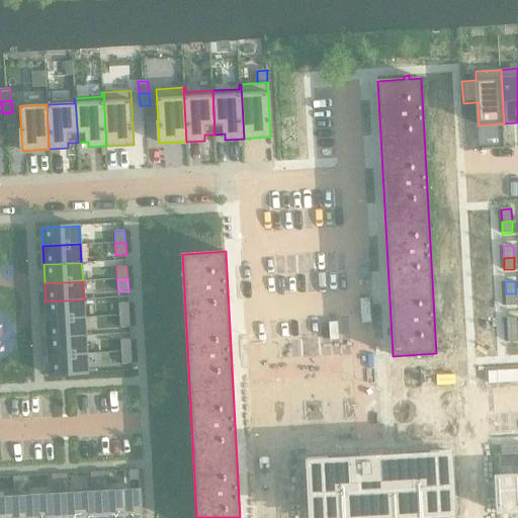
[(516,293),(506,293),(506,306),(516,306),(516,293)]
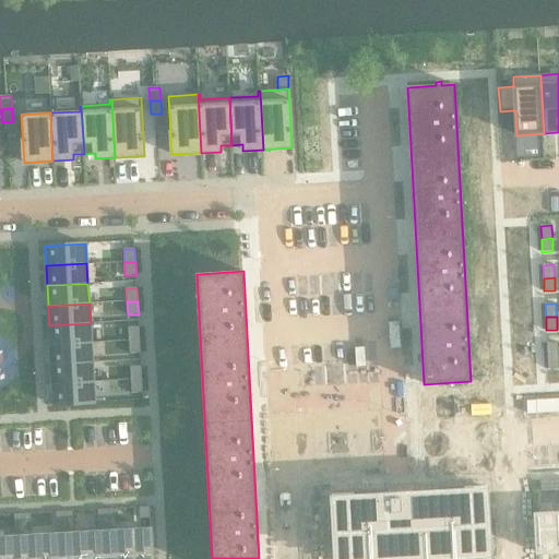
[(91,323),(49,325),(50,345),(92,343),(91,323)]
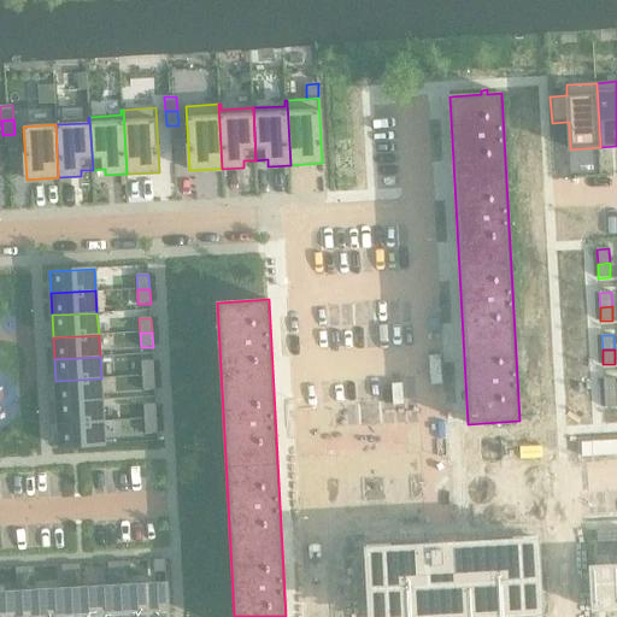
[(153,362),(141,362),(142,376),(154,376),(153,362)]
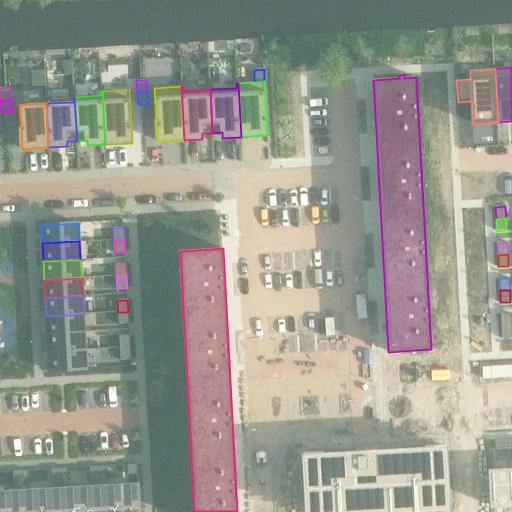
[(128,312),(118,312),(119,324),(129,324),(128,312)]
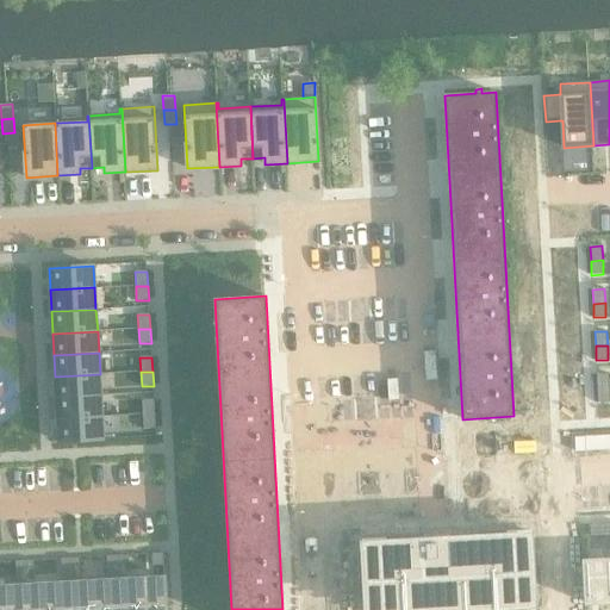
[(100,374),(55,377),(56,398),(101,396),(100,374)]
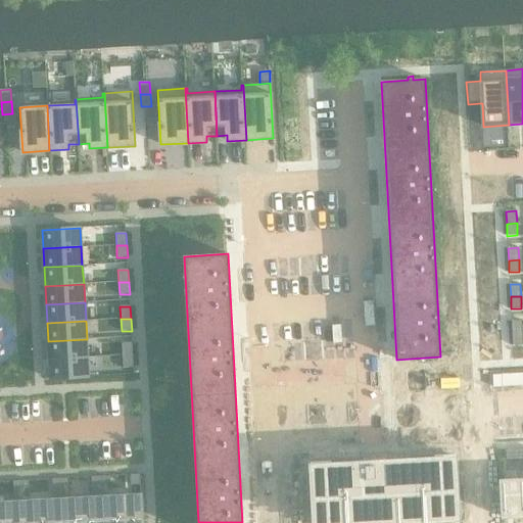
[(522,321),(512,321),(513,332),(522,332),(522,321)]
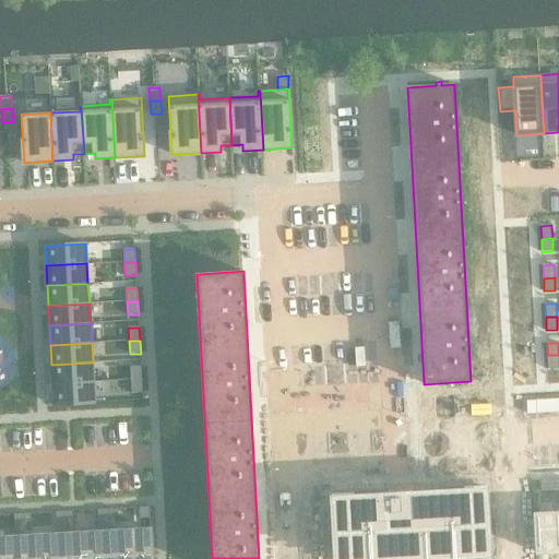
[(558,363),(558,355),(548,355),(548,369),(558,368),(558,363)]
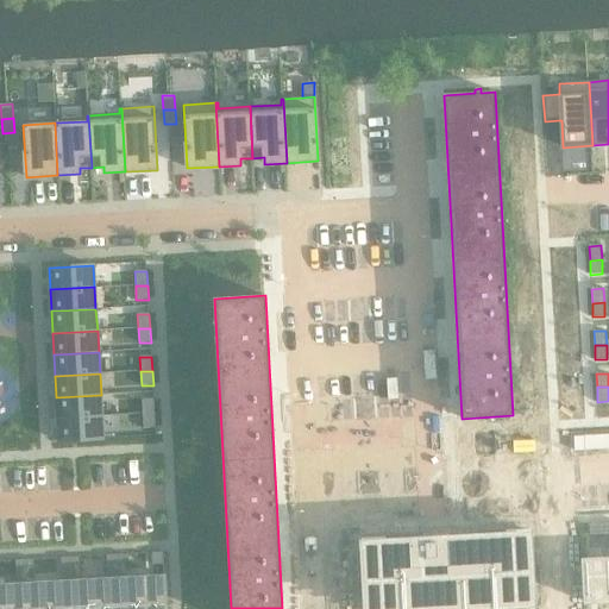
[(101,395),(56,397),(57,419),(102,416),(101,395)]
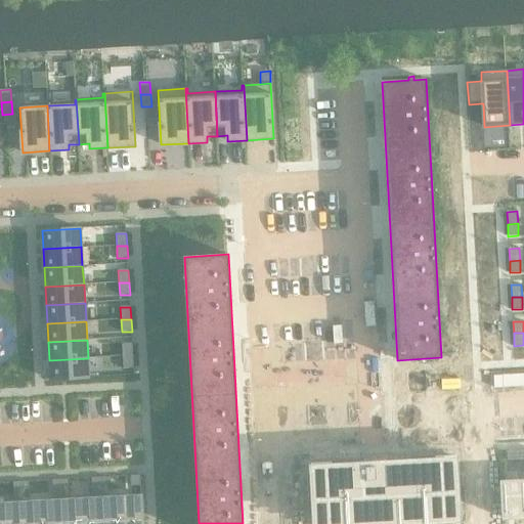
[(132,343),(122,344),(123,356),(133,355),(132,343)]
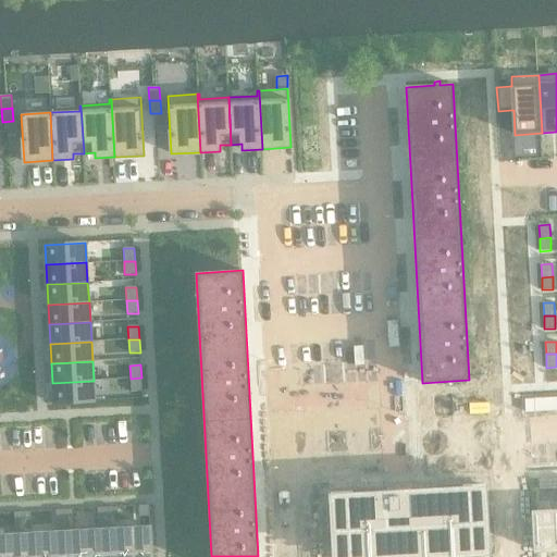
[(141,378),(131,379),(132,392),(143,391),(141,378)]
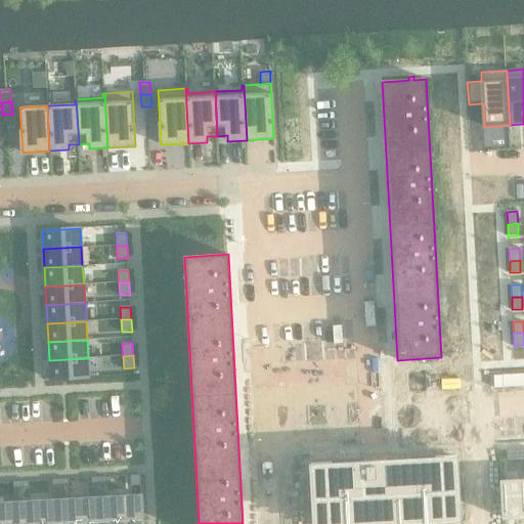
[(88,358),(49,360),(50,380),(89,378),(88,358)]
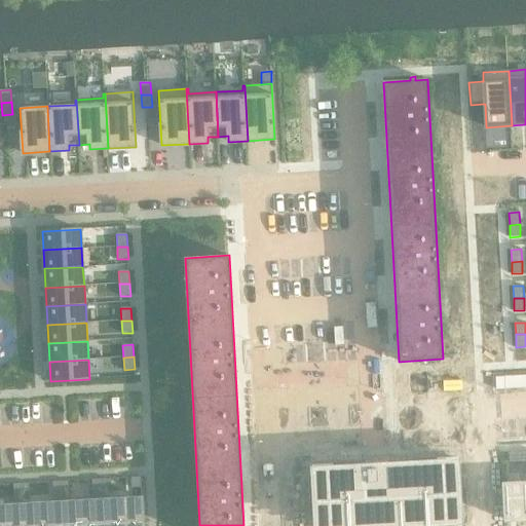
[(412,377),(413,381),(413,390),(425,389),(424,376),(412,377)]
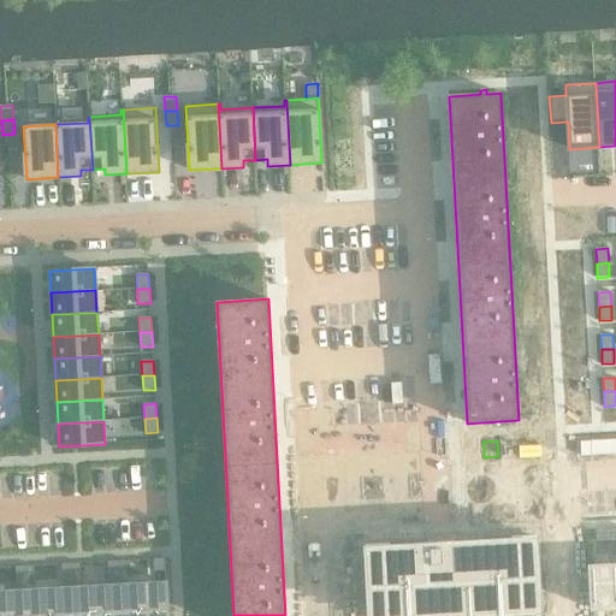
[(610,529),(596,529),(597,542),(611,542),(610,529)]
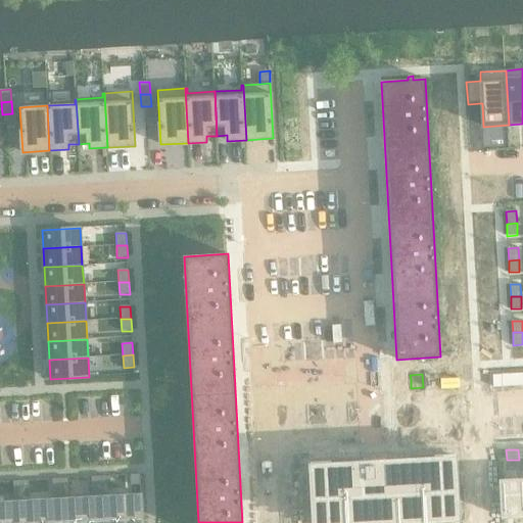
[(331,470),(311,471),(314,522),(318,522),(334,521),(334,522),(363,522),(364,521),(383,520),(383,522),(407,522),(459,520),(456,457),(406,460),(406,464),(361,466),(360,462),(331,464),(331,470)]
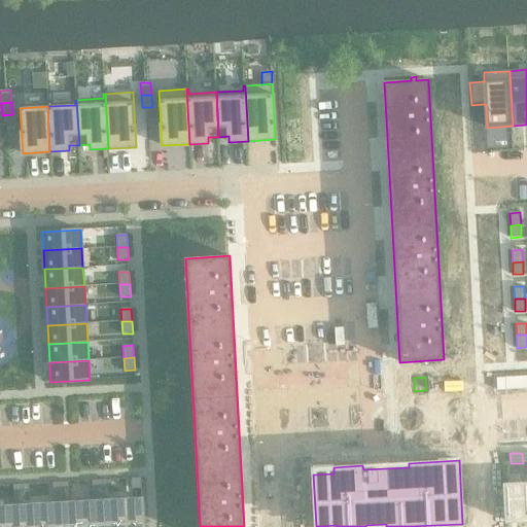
[(141,479),(132,479),(132,489),(142,489),(141,479)]
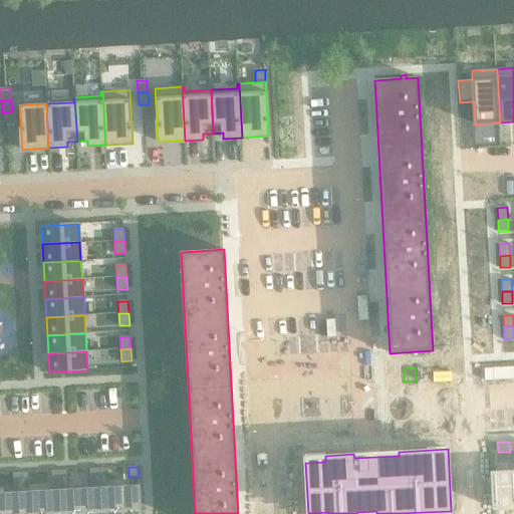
[(105,468),(97,469),(98,481),(106,481),(105,468)]
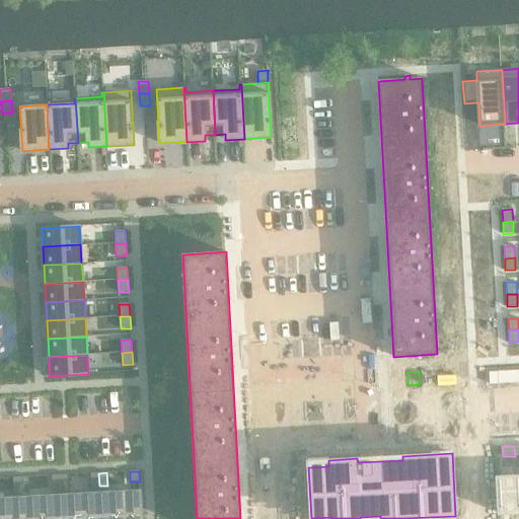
[(98,473),(91,473),(92,487),(99,486),(98,473)]
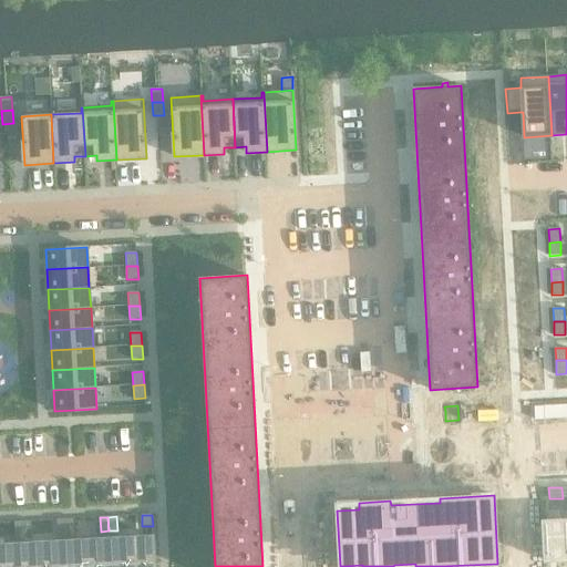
[(74,518),(65,519),(66,534),(74,533),(74,518)]
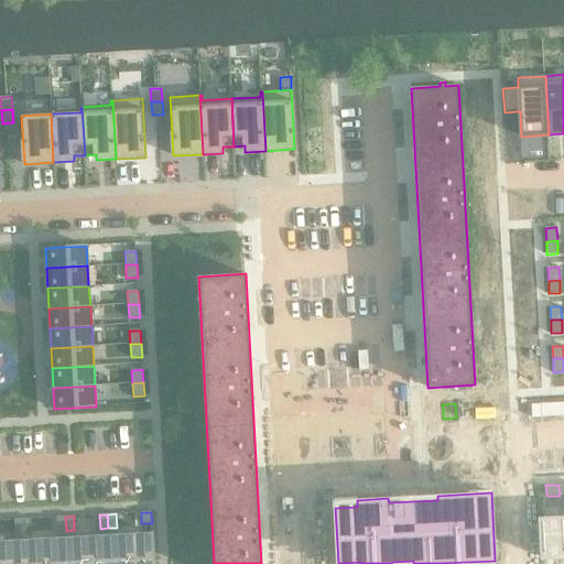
[(560,516),(540,517),(542,559),(562,557),(560,516)]
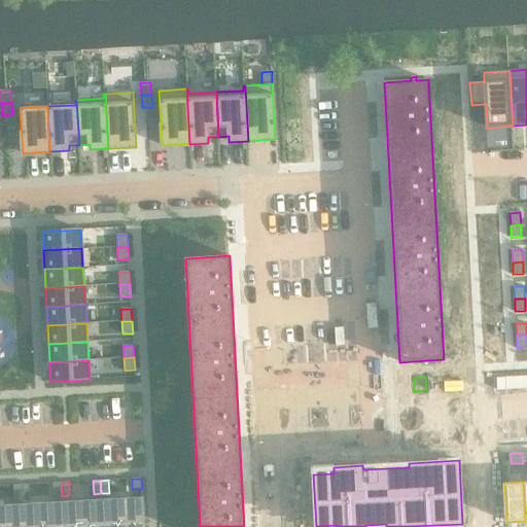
[(61,483),(53,483),(54,496),(62,496),(61,483)]
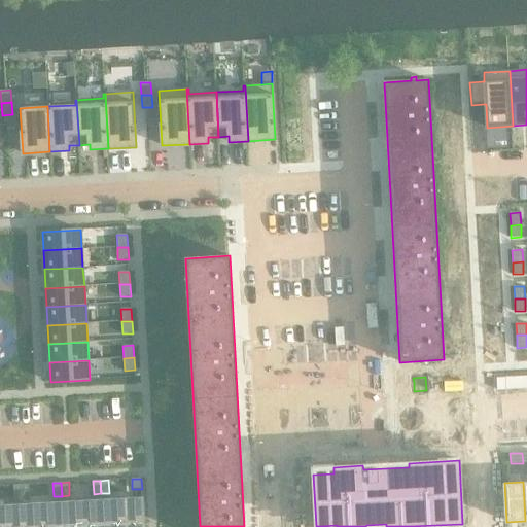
[(22,485),(13,485),(14,498),(23,498),(22,485)]
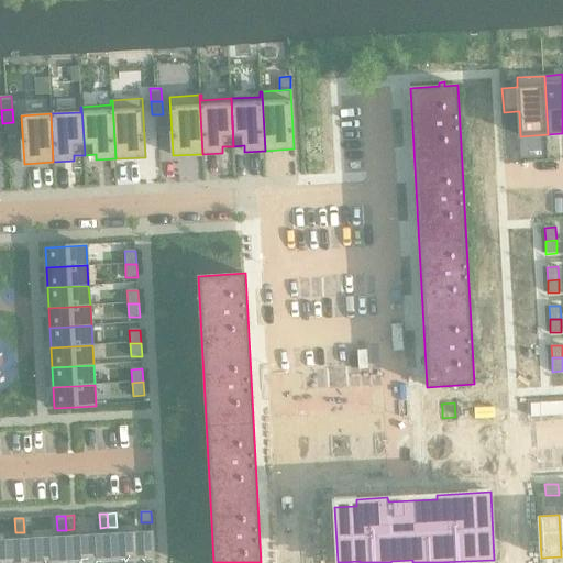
[(31,518),(23,518),(24,532),(32,531),(31,518)]
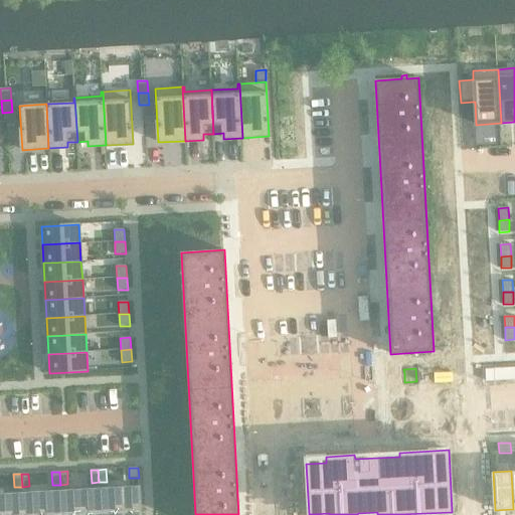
[(99,482),(92,483),(92,488),(92,490),(100,490),(107,489),(107,488),(107,482),(99,482)]
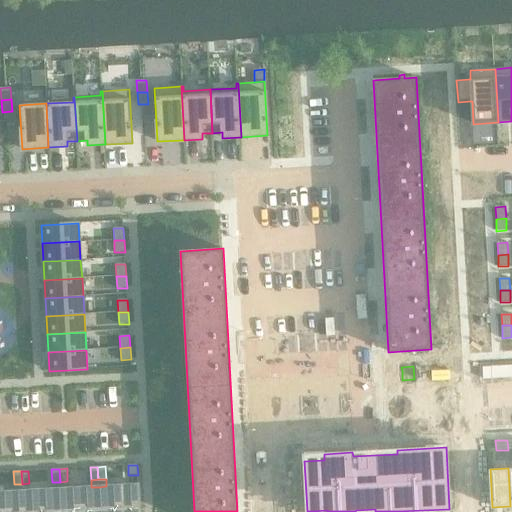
[(60,482),(52,482),(53,488),(53,489),(61,489),(68,488),(68,487),(67,481),(60,482)]
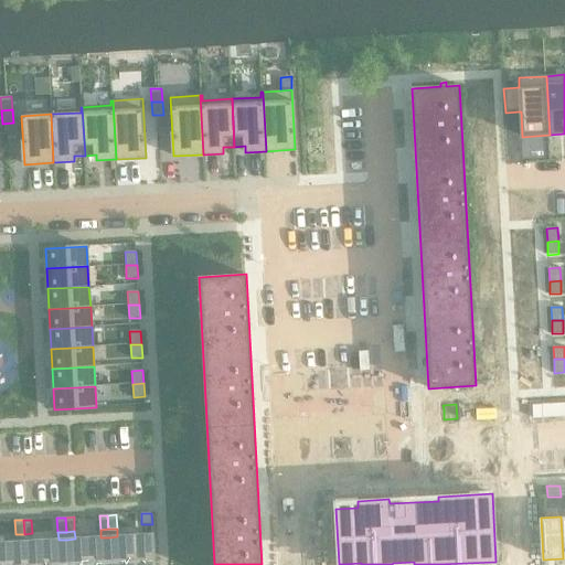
[(24,534),(16,534),(16,541),(16,542),(24,542),(33,542),(32,540),(32,533),(24,534)]
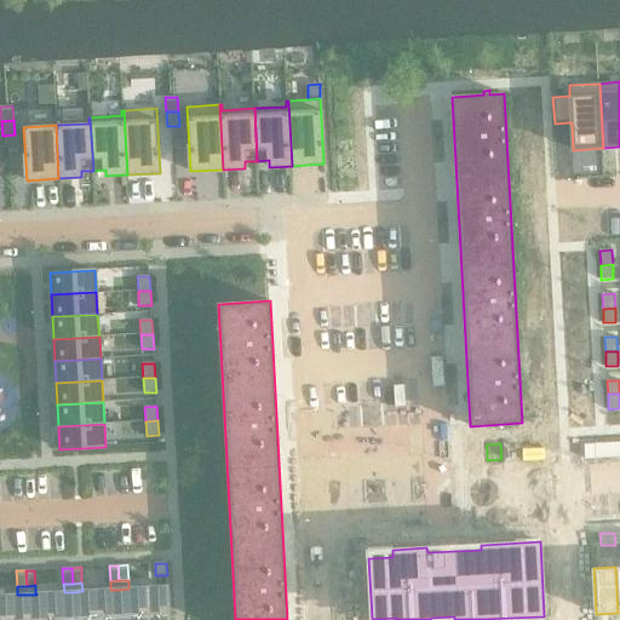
[(128,589),(120,590),(121,619),(168,619),(167,586),(156,587),(128,589)]
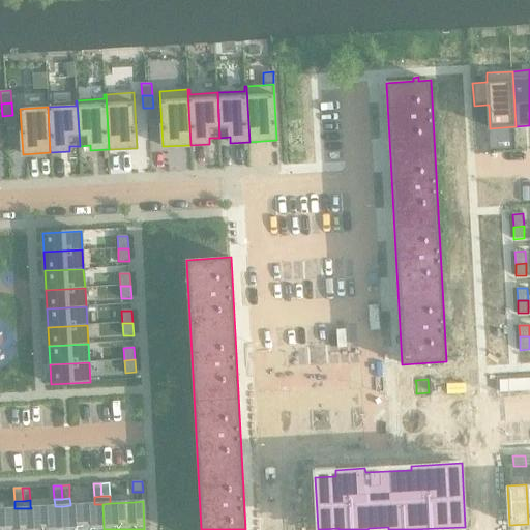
[(70,505),(63,506),(64,529),(104,529),(102,504),(94,504),(70,505)]
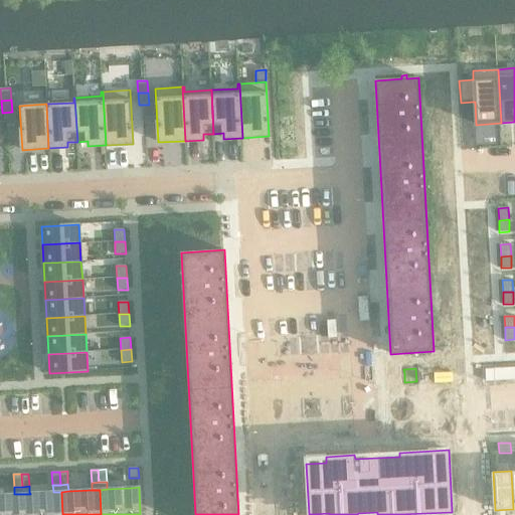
[(30,494),(22,494),(23,514),(62,514),(61,492),(53,492),(30,494)]
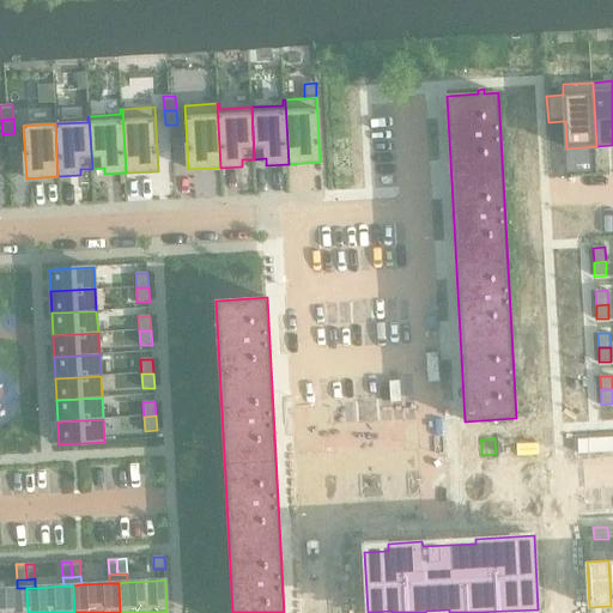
[(0,589),(0,612),(28,612),(26,588),(17,588),(0,589)]
